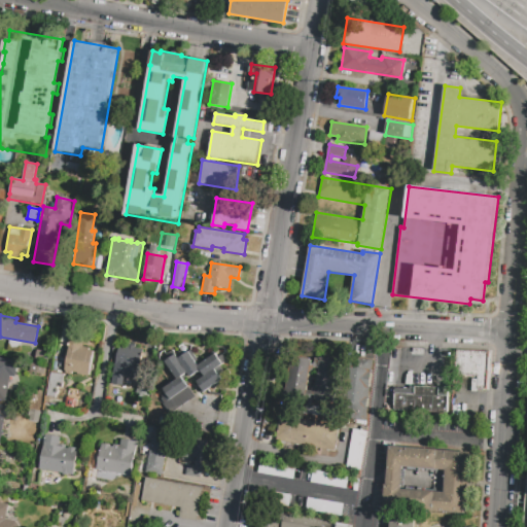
[(70,338),(65,374),(90,377),(94,352),(90,351),(90,348),(84,348),(85,340),(70,338)]
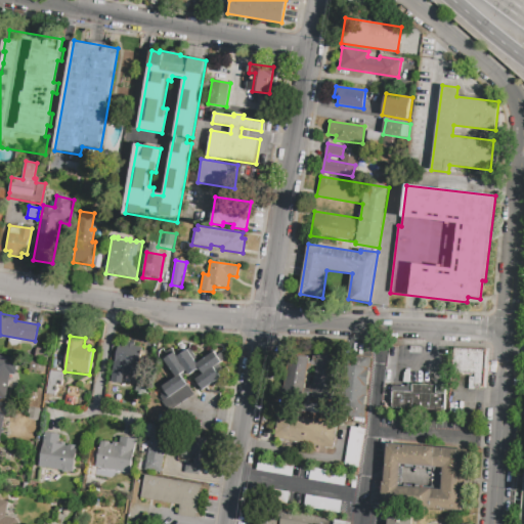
[(119,343),(115,353),(115,363),(112,362),(110,381),(121,384),(123,374),(136,377),(141,347),(134,346),(134,343),(128,342),(128,345),(119,343)]
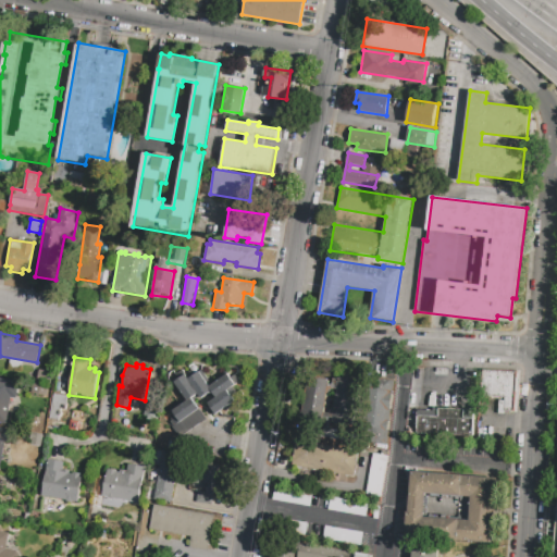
[(39,370),(52,372),(51,384),(37,382),(39,370)]
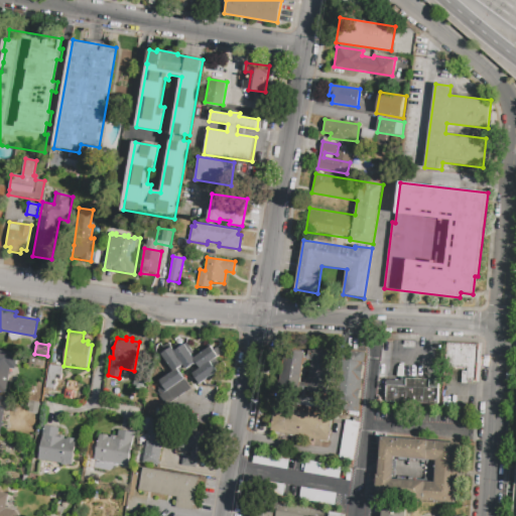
[(196,362),(183,370),(180,366),(176,369),(173,372),(172,370),(161,355),(172,347),(175,351),(186,343),(192,351),(190,353),(195,358),(197,361),(196,362)]
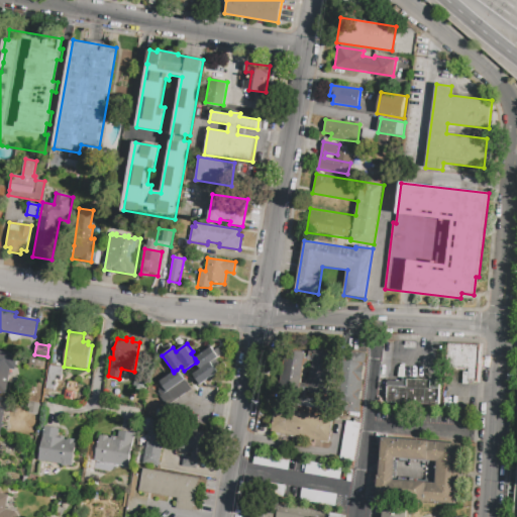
[(448,343),(480,344),(478,384),(468,383),(468,370),(447,369),(448,343)]
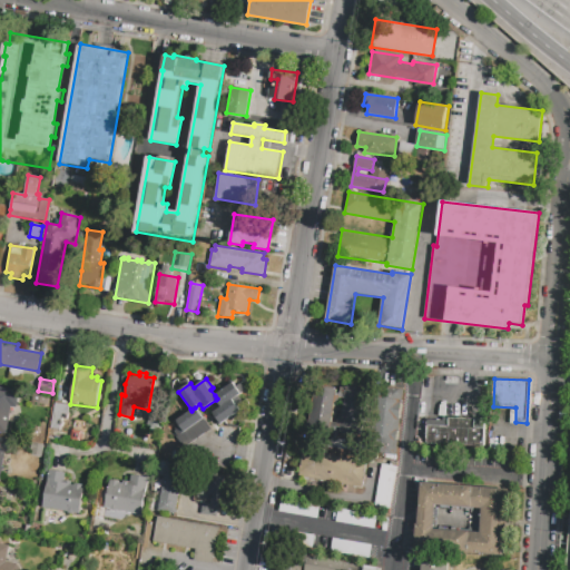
[(220,406),(216,400),(217,399),(215,395),(233,382),(236,387),(241,384),(245,390),(232,399),(220,406)]
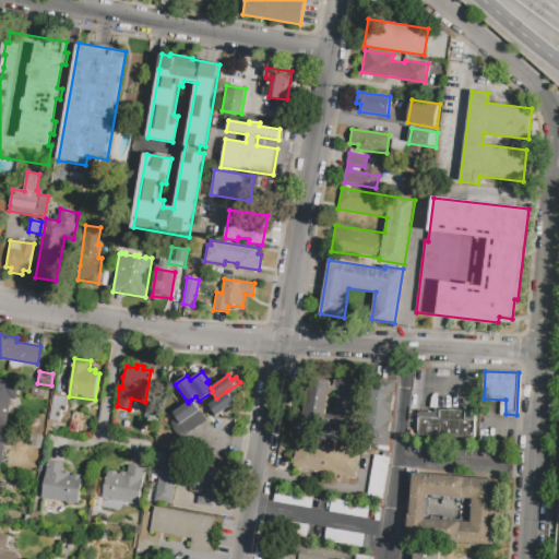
[(368,378),(397,383),(387,447),(358,442),(368,378)]
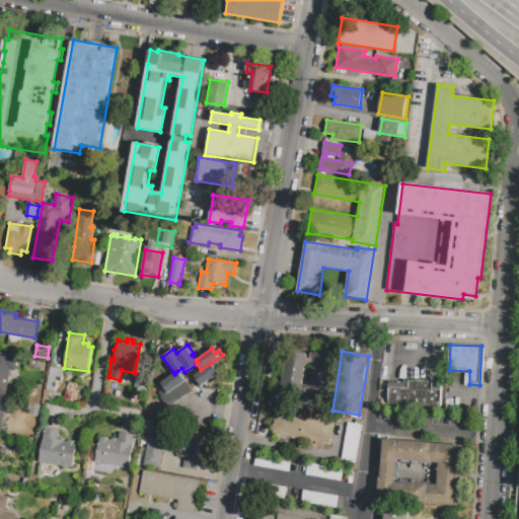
[(0,393),(6,395),(11,371),(15,372),(18,358),(13,357),(14,355),(0,352),(0,393)]
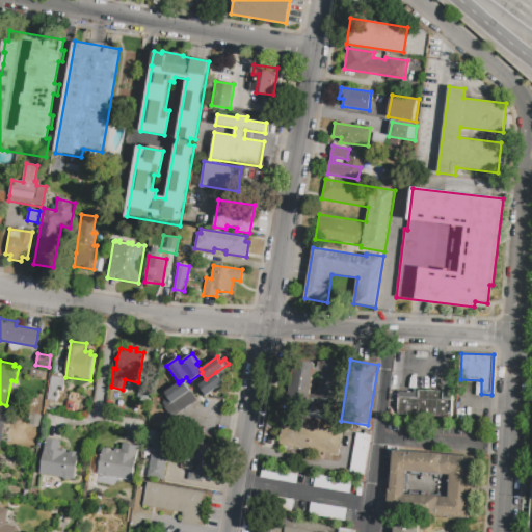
[(295,361),(315,364),(308,408),(288,405),(295,361)]
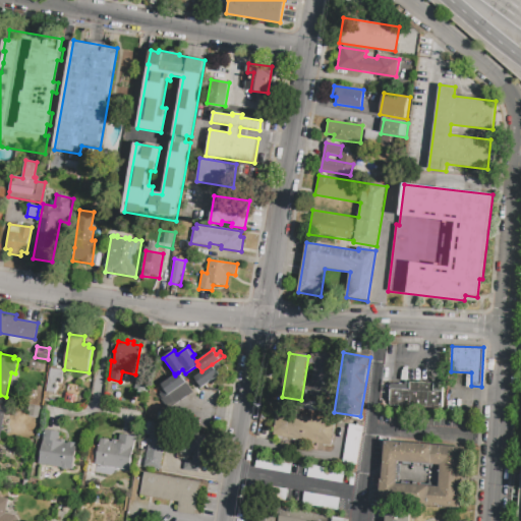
[(319,354),(337,357),(331,396),(312,393),(319,354)]
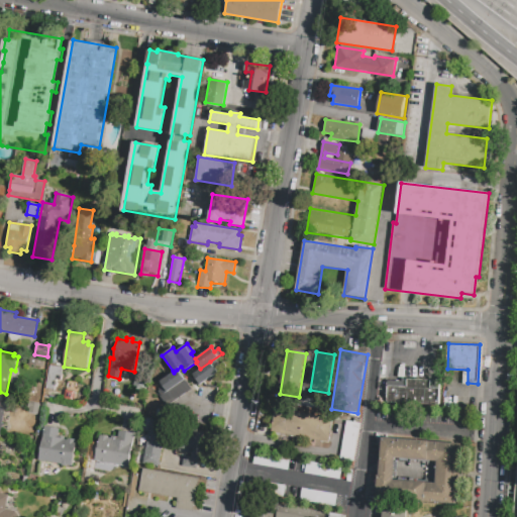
[(36,357),(34,367),(43,368),(45,358),(36,357)]
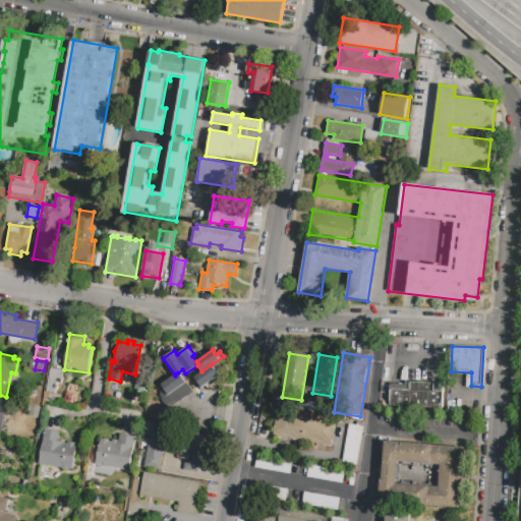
[(212,364),(221,377),(210,385),(209,383),(200,389),(193,379),(201,371),(212,364)]
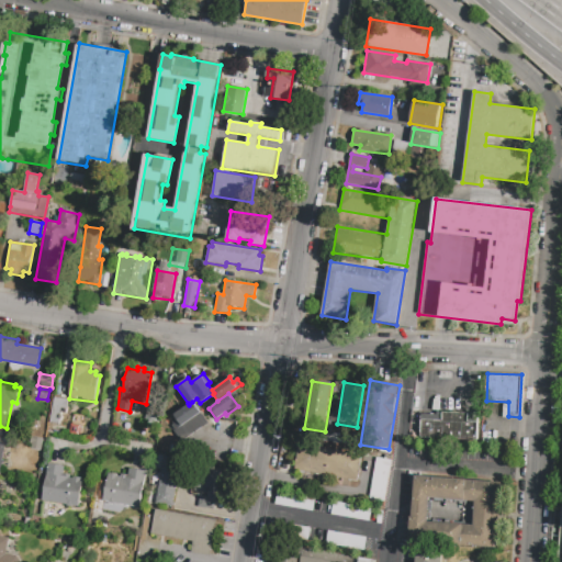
[(55,397),(68,400),(66,414),(60,413),(59,424),(51,423),(55,397)]
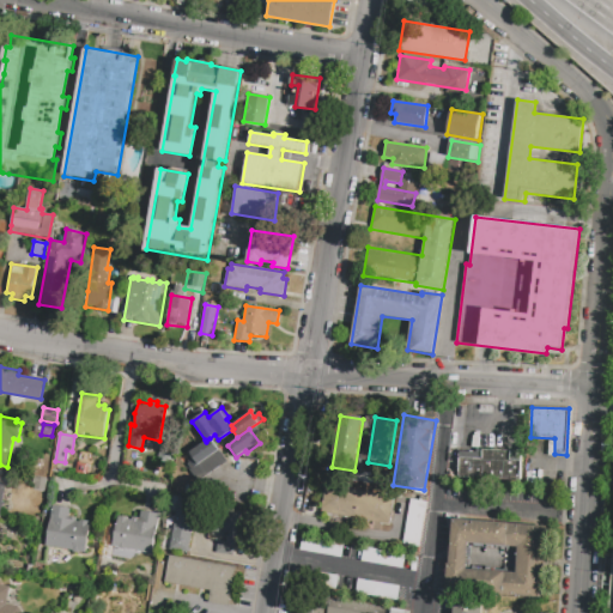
[(187,453),(192,457),(184,462),(192,473),(199,481),(226,461),(210,438),(206,442),(205,439),(187,453)]
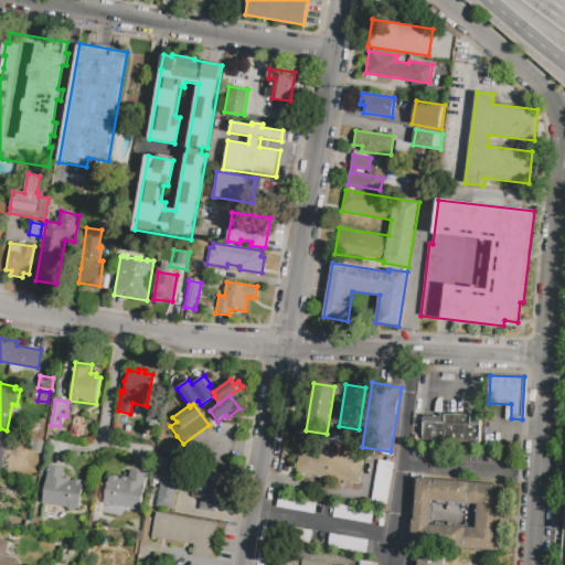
[(423,422),(445,423),(445,415),(470,416),(470,424),(480,424),(480,443),(422,440),(423,422)]
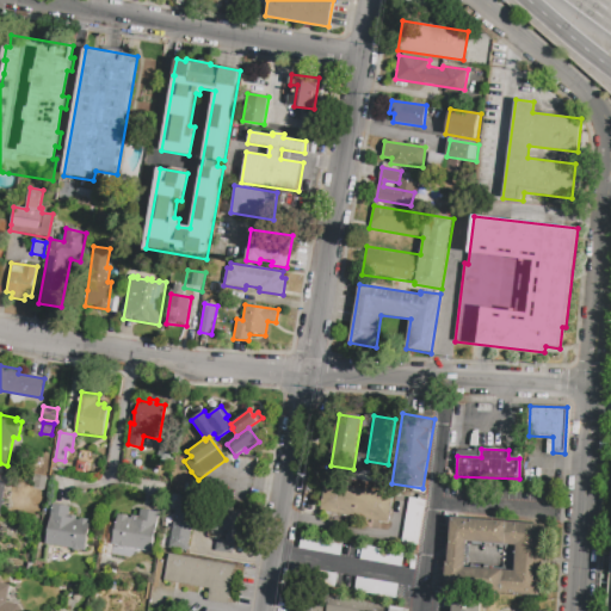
[(86,473),(75,471),(76,462),(87,463),(86,473)]
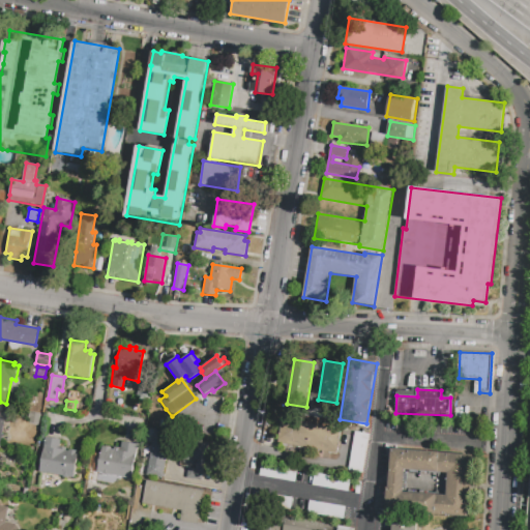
[(0,446),(4,420),(8,420),(10,409),(0,407),(0,446)]
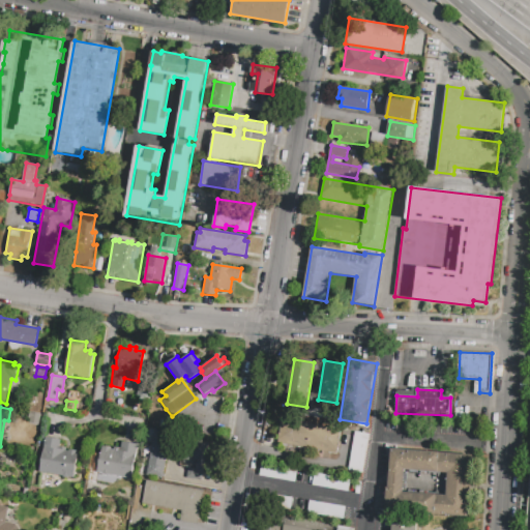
[(281,419),(339,429),(334,453),(276,443),(281,419)]
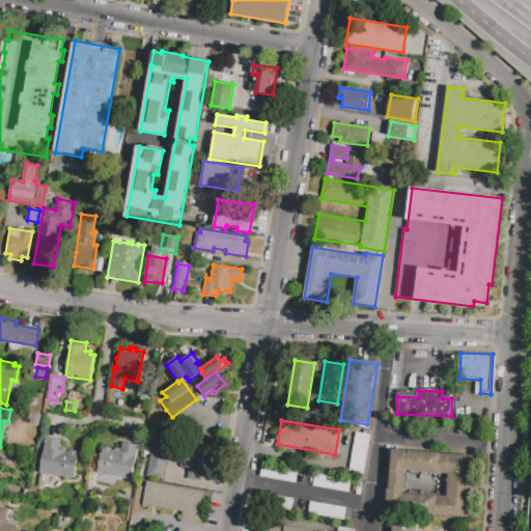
[(154,431),(147,476),(165,478),(165,474),(164,474),(166,456),(187,458),(187,465),(193,466),(194,462),(197,462),(196,470),(189,469),(188,479),(203,481),(208,443),(169,437),(169,435),(154,431)]
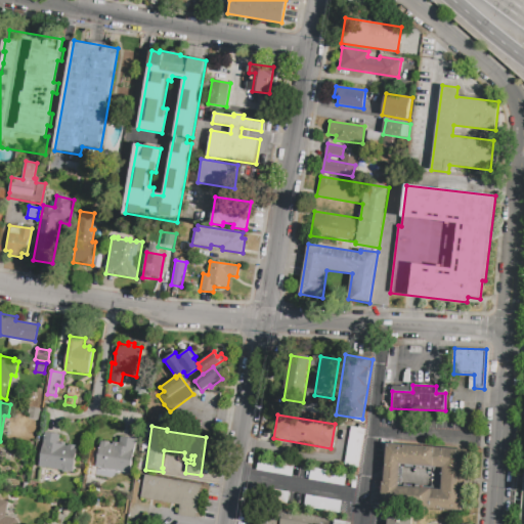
[(350,428),(364,430),(358,468),(344,465),(350,428)]
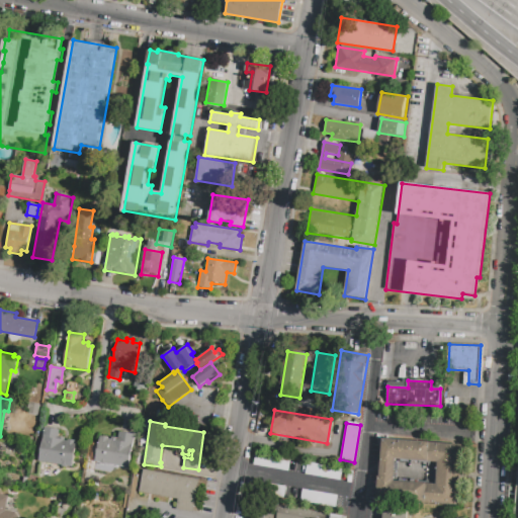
[(44,427),(60,430),(58,439),(71,441),(67,465),(38,460),(44,427)]
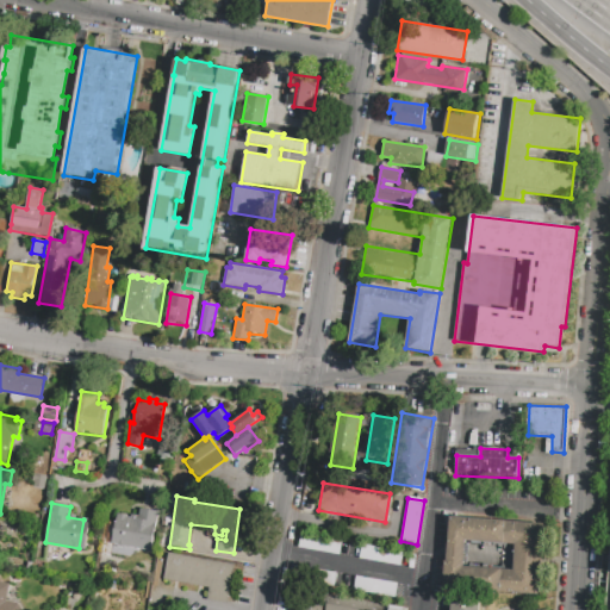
[(117,516),(112,545),(153,552),(160,512),(141,509),(139,516),(131,515),(131,518),(128,517),(128,515),(118,514),(117,516)]
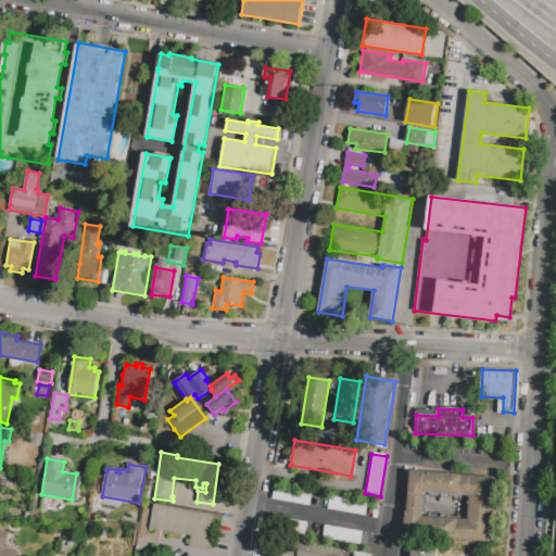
[(411,471),(497,476),(494,542),(441,540),(440,555),(411,555),(412,546),(407,546),(411,471)]
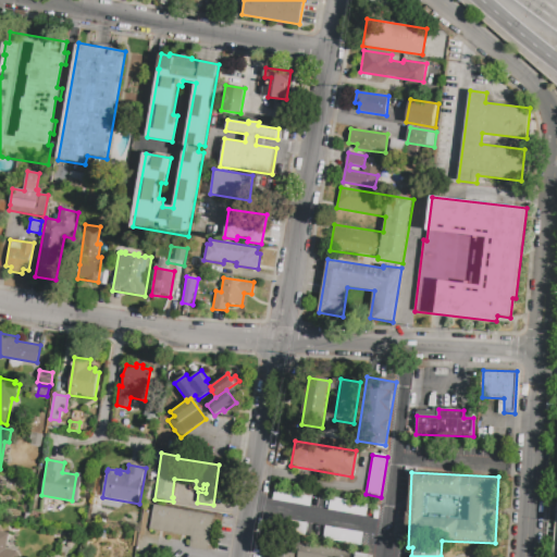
[(153,505),(214,516),(208,551),(189,547),(192,536),(149,529),(153,505)]
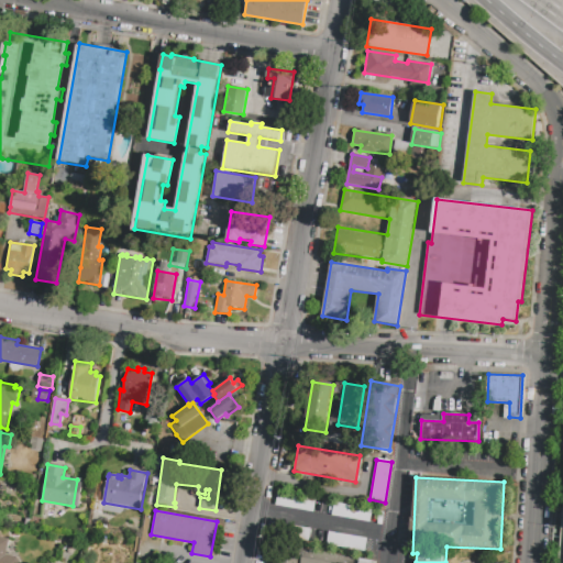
[(0,562),(0,536),(9,538),(7,554),(17,556),(21,562),(0,562)]
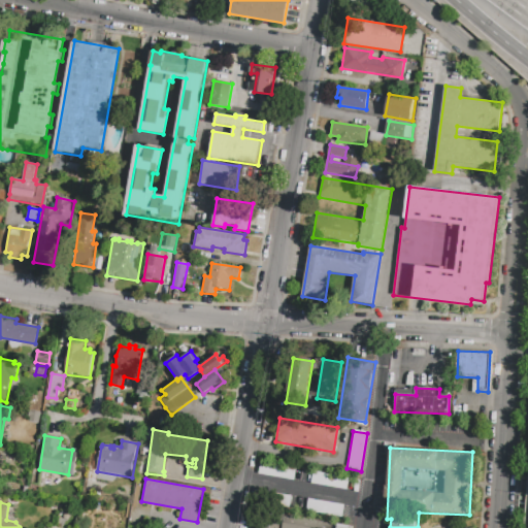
[(282,515),(278,527),(258,527),(262,510),(282,515)]
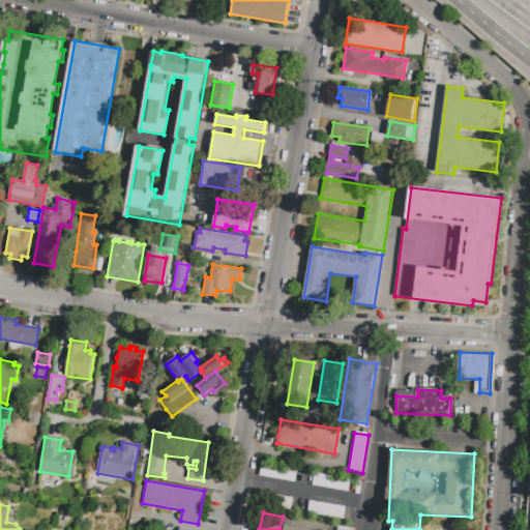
[(280,529),(283,517),(334,525),(333,529),(280,529)]
